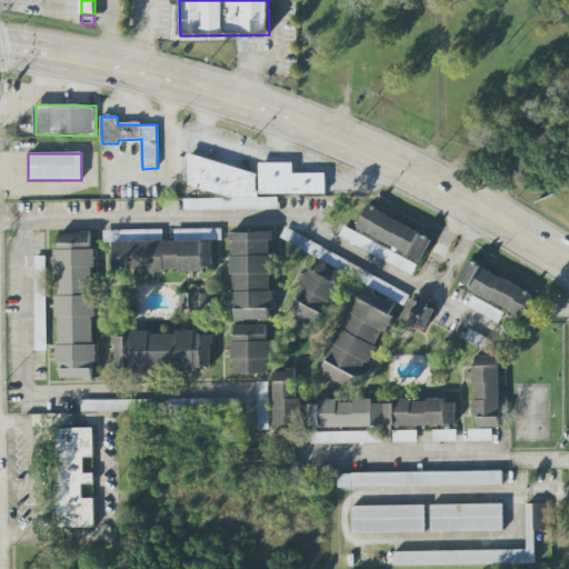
[(259,165),(259,195),(325,195),(325,175),(291,175),(291,165),(259,165)]
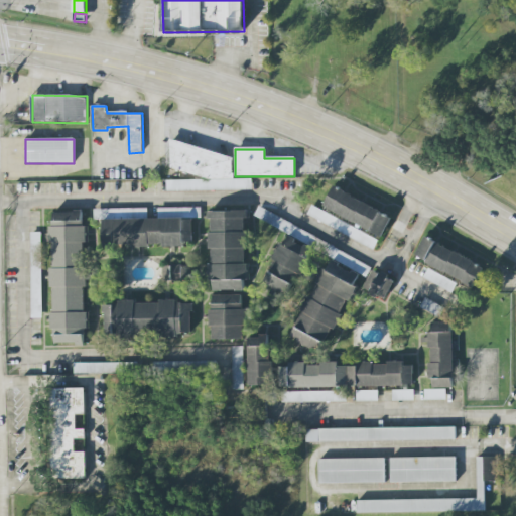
[(250,180),(251,190),(165,191),(164,181),(250,180)]
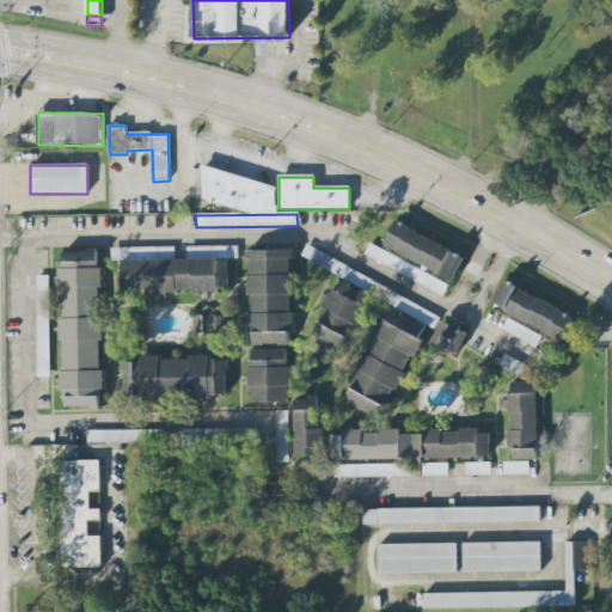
[(396,221),(384,245),(453,281),(466,257),(396,221)]
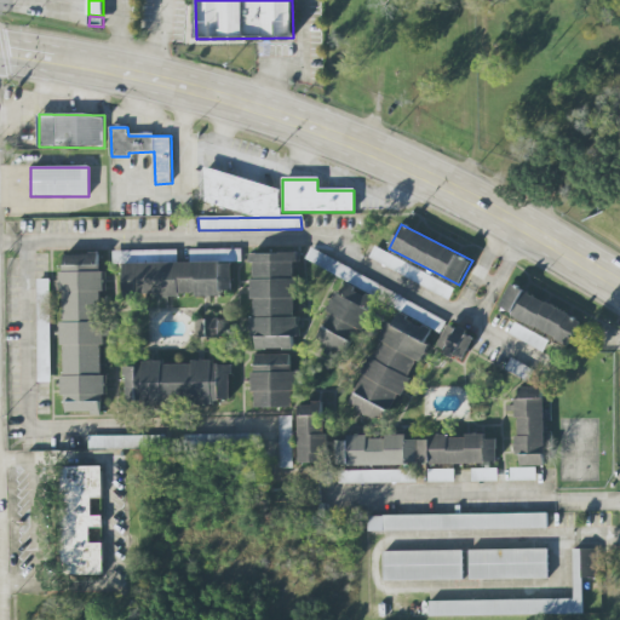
[(374,247),(367,258),(447,302),(453,290),(374,247)]
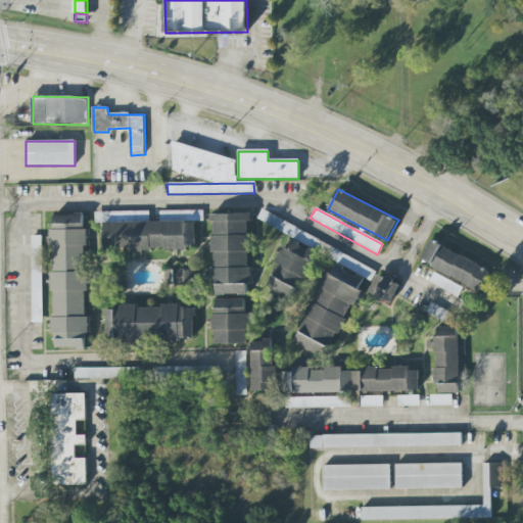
[(322,240),(263,209),(257,219),(317,250),(322,240)]
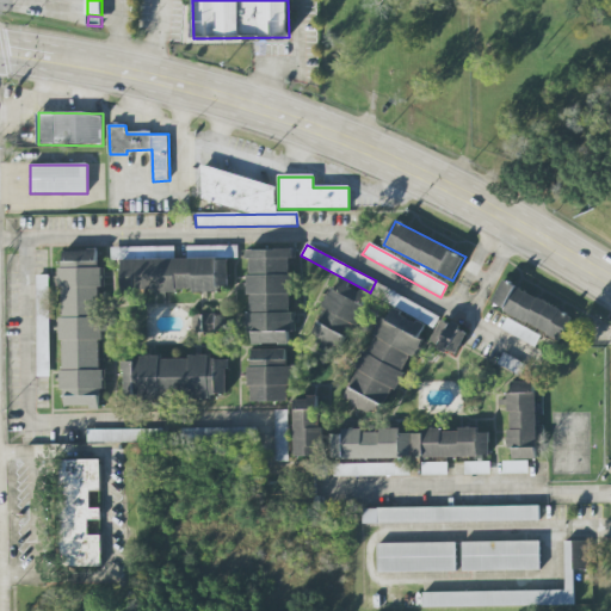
[(122,292),(229,292),(229,258),(239,258),(239,246),(187,246),(187,259),(174,259),(174,247),(112,247),(113,260),(122,260),(122,292)]
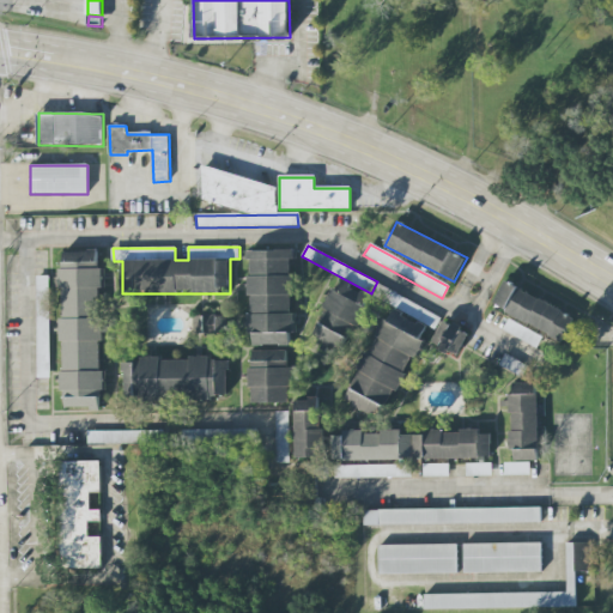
[(291,345),(291,334),(293,334),(293,295),(297,295),(296,274),(292,274),(292,250),(249,250),(250,277),(248,277),(249,335),(254,334),(254,346),(291,345)]
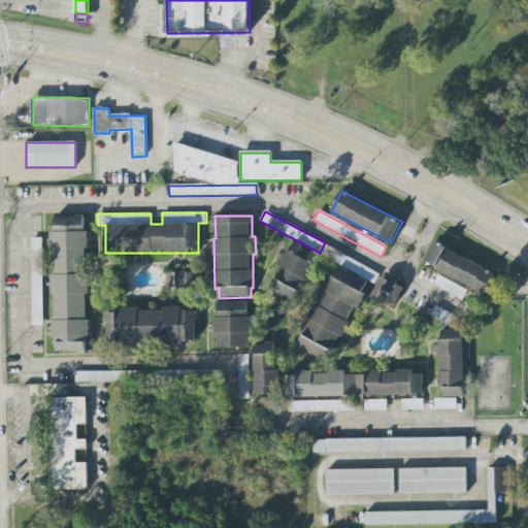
[(87,353),(90,217),(55,217),(52,338),(57,338),(57,352),(87,353)]
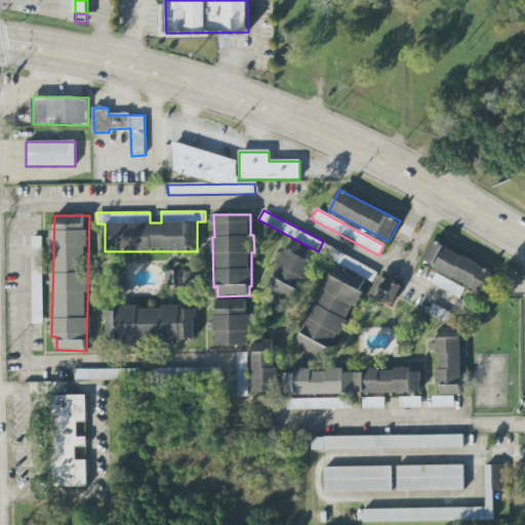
[(33,324),(43,324),(42,237),(32,237),(33,324)]
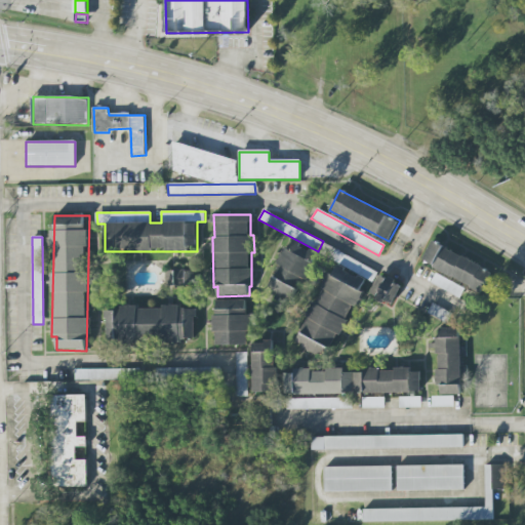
[(292,301),(318,255),(292,241),(267,287),(292,301)]
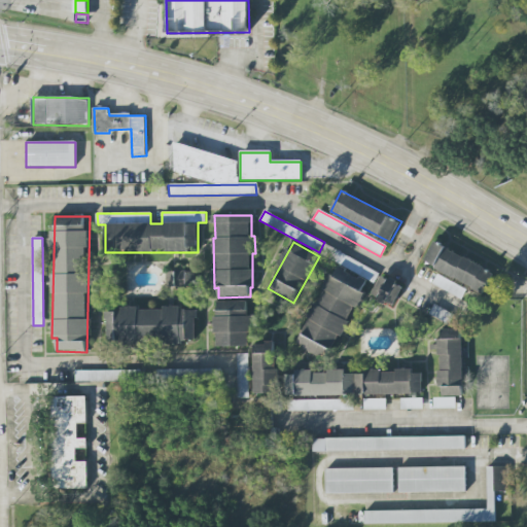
[(494,270),(432,244),(424,266),(485,291),(494,270)]
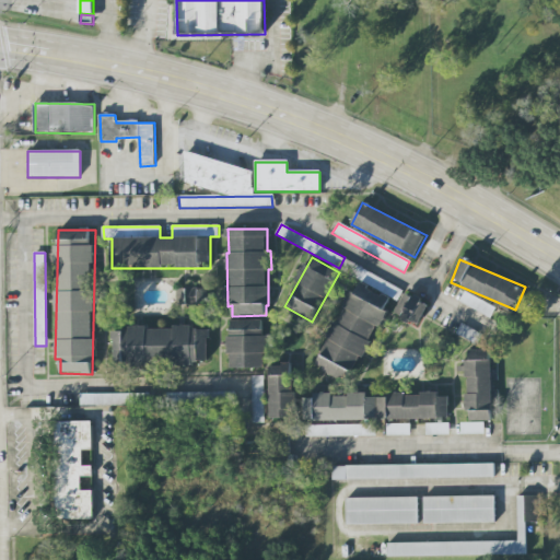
[(315,366),(350,383),(377,325),(380,326),(393,299),(397,301),(403,289),(360,269),(357,278),(315,366)]
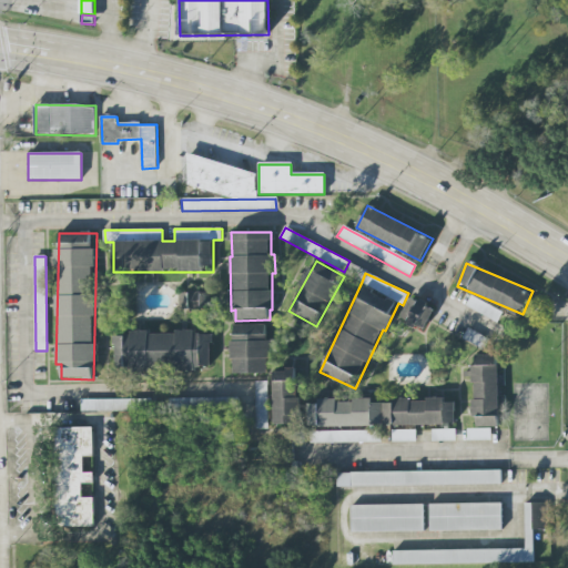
[(211,293),(180,292),(179,310),(210,311),(211,293)]
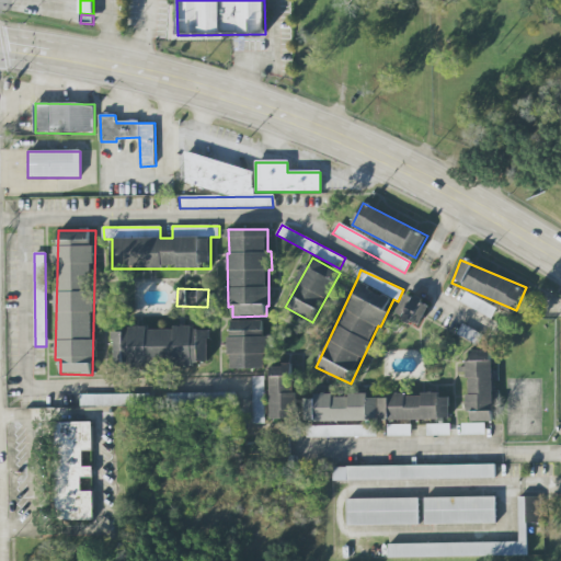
[(421,302),(422,300),(405,293),(396,315),(420,325),(430,307),(421,302)]
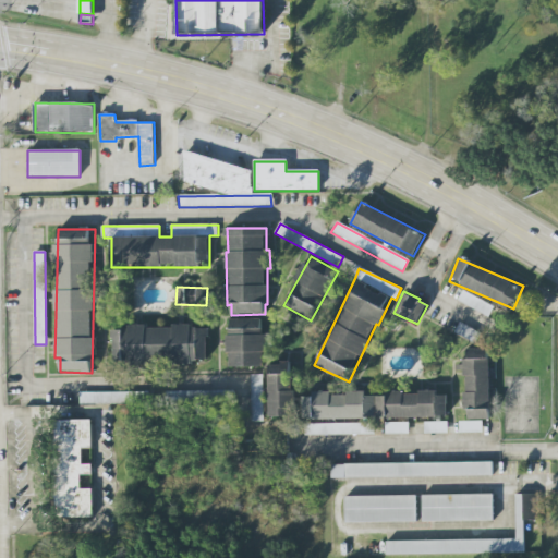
[(458,303),(489,315),(494,304),(462,292),(458,303)]
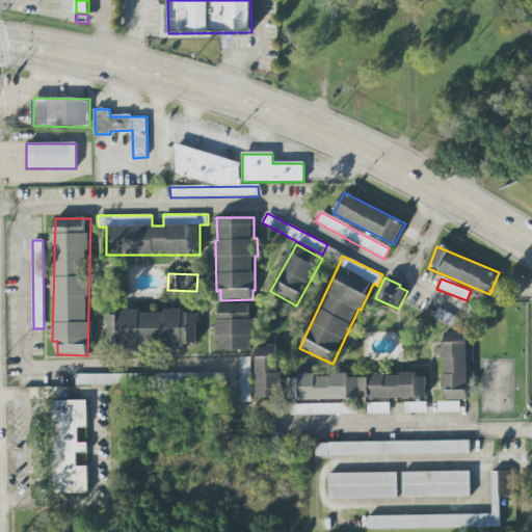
[(253,349),(251,303),(218,304),(218,350),(253,349)]
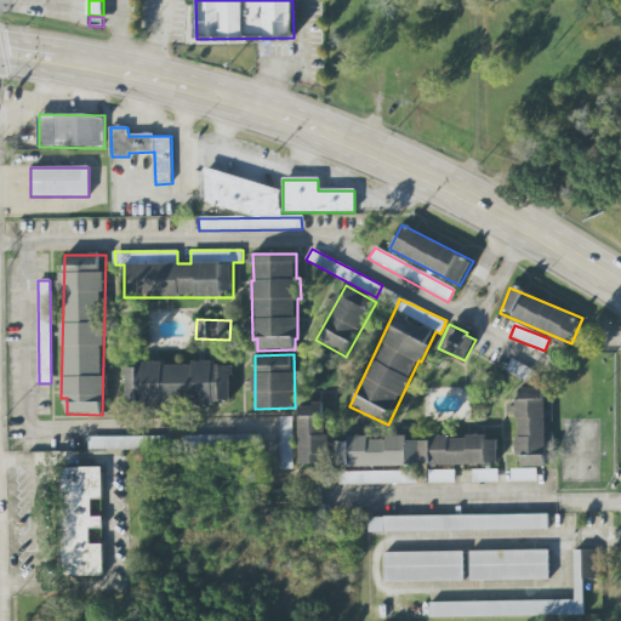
[(126,404),(215,405),(215,400),(231,400),(232,364),(142,362),(142,368),(126,366),(126,404)]
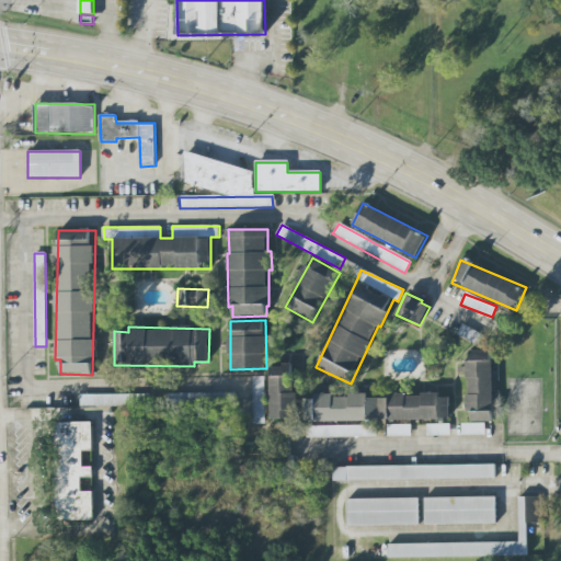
[(492,351),(470,351),(471,361),(468,361),(469,422),(493,422),(492,351)]
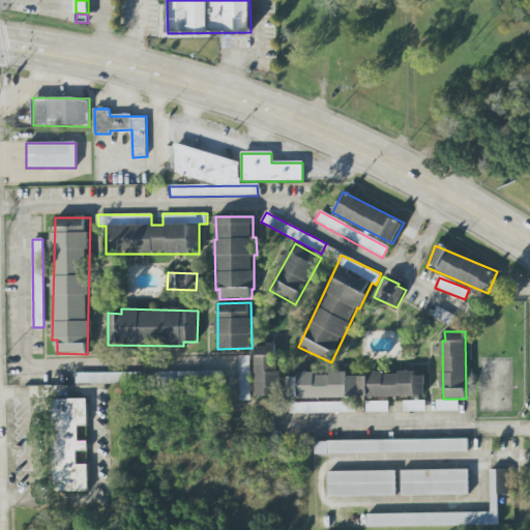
[(257,396),(280,395),(278,345),(256,345),(257,396)]
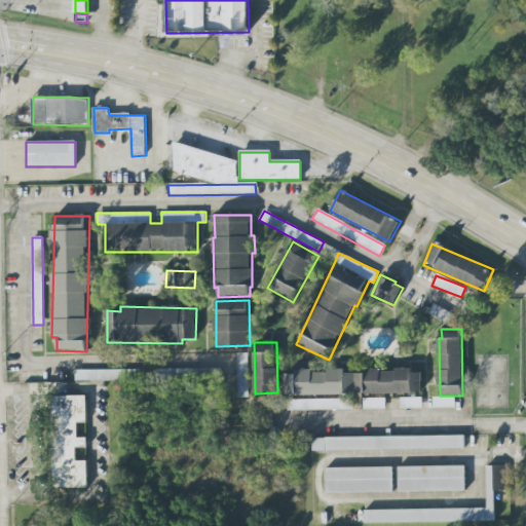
[(248,353),(237,353),(238,398),(249,398),(248,353)]
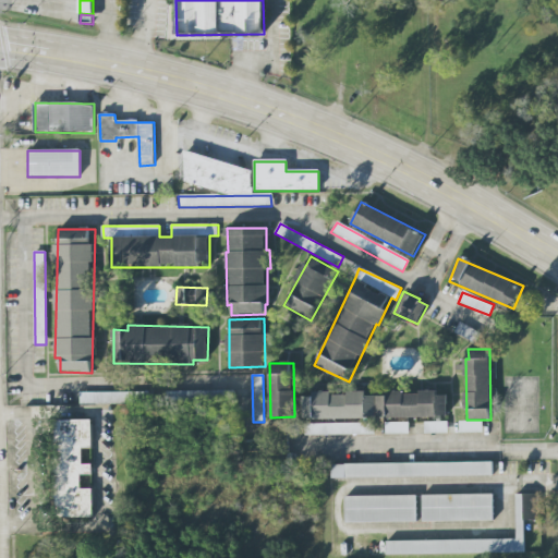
[(239,390),(164,392),(165,403),(239,401),(239,390)]
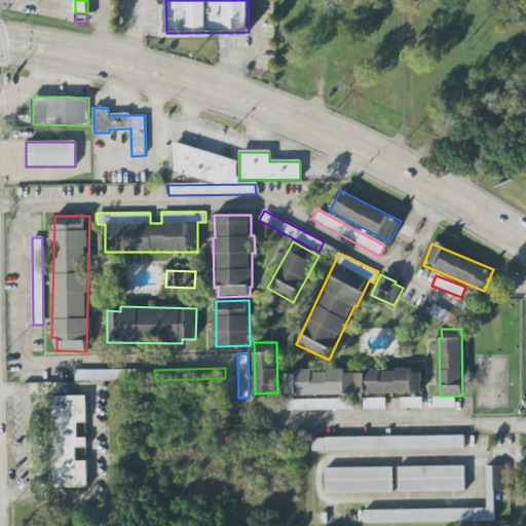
[(296,395),(422,393),(421,373),(412,373),(411,368),(396,368),(396,370),(368,370),(368,373),(345,373),(345,371),(313,371),(313,370),(296,370),(296,395)]
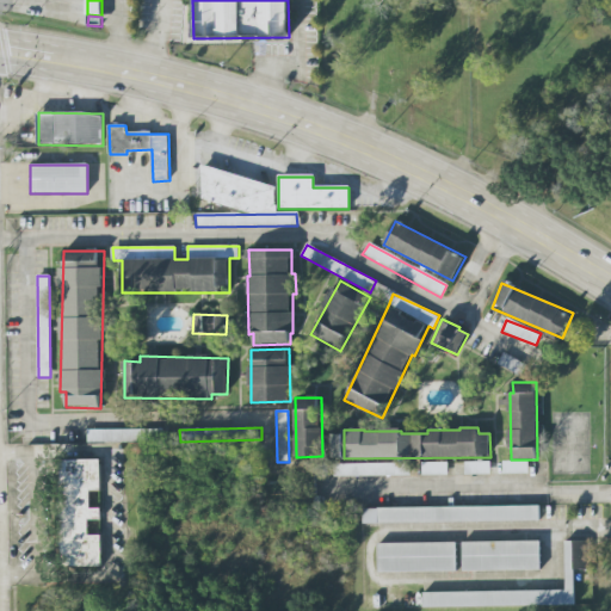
[(164,430),(87,430),(87,443),(164,442),(164,430)]
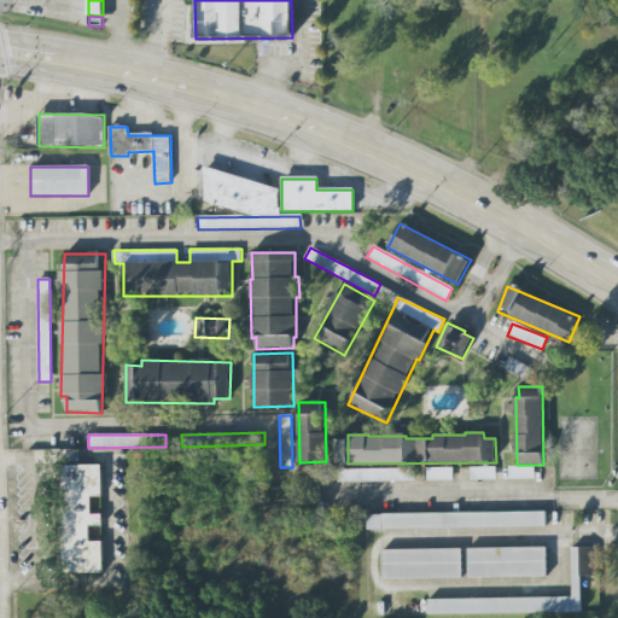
[(62,466),(62,573),(103,572),(103,541),(89,541),(89,525),(103,525),(101,514),(92,514),(91,496),(101,496),(101,465),(62,466)]
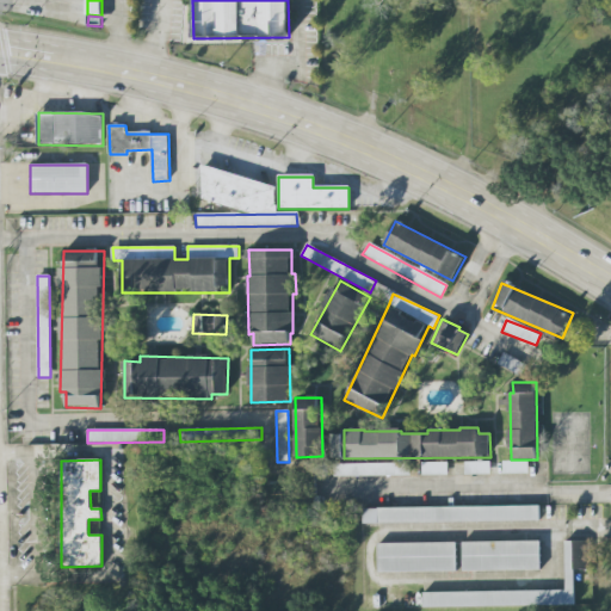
[(423,475),(448,475),(448,463),(423,462),(423,475)]
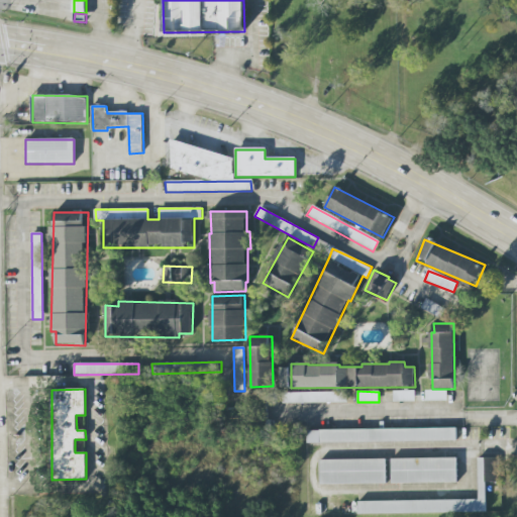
[(415,391),(394,391),(393,401),(415,402),(415,391)]
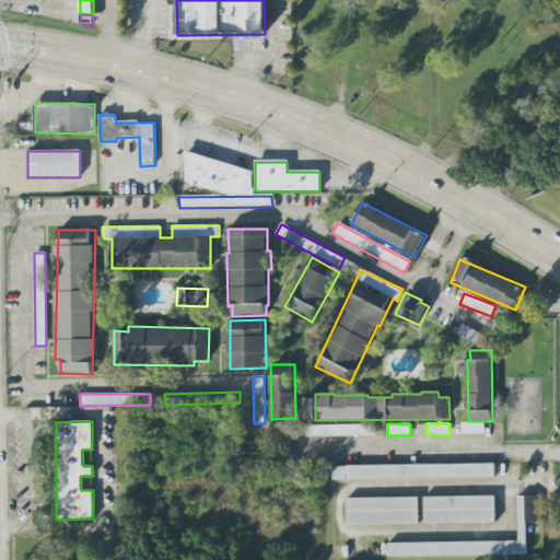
[(483,423),(462,423),(462,434),(485,434),(483,423)]
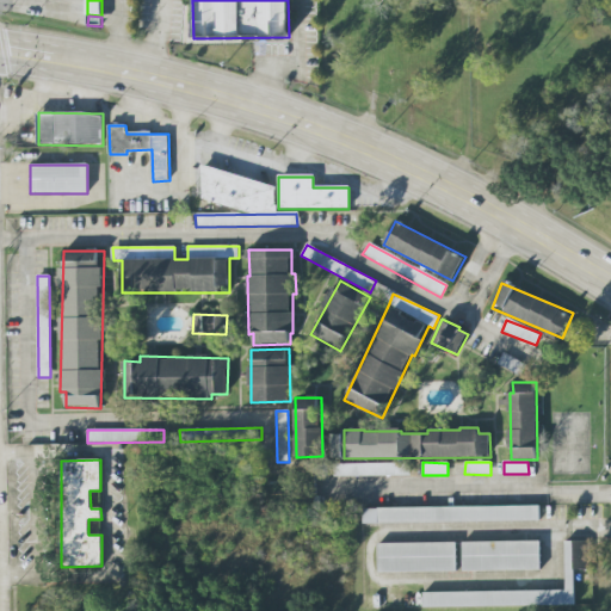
[(411,475),(411,463),(335,464),(335,476),(411,475)]
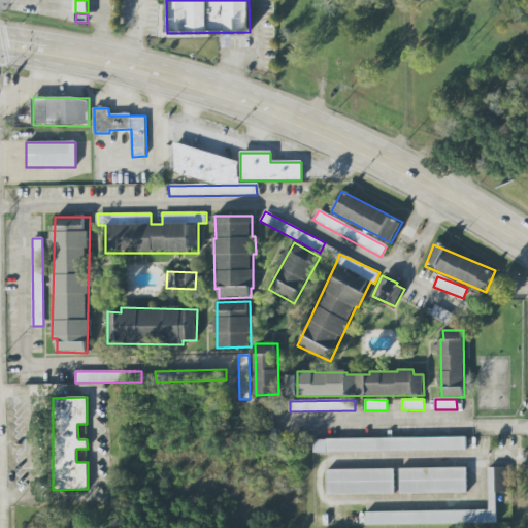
[(466,437),(312,440),(312,453),(467,450),(466,437)]
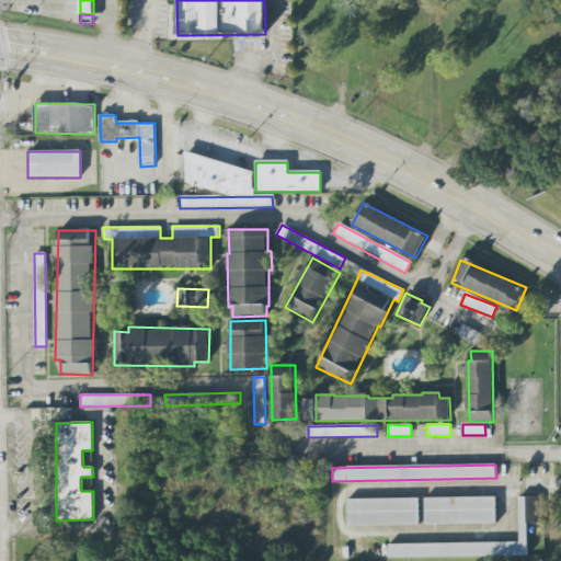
[(389,544),(521,542),(521,496),(541,495),(541,523),(527,523),(527,556),(389,557),(389,544)]
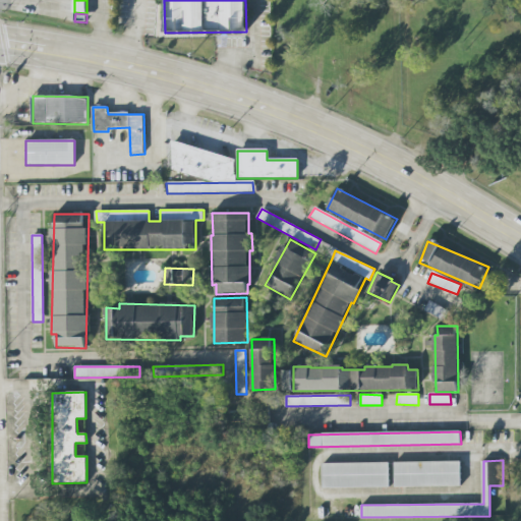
[(461,462),(395,463),(395,487),(461,486),(461,462)]
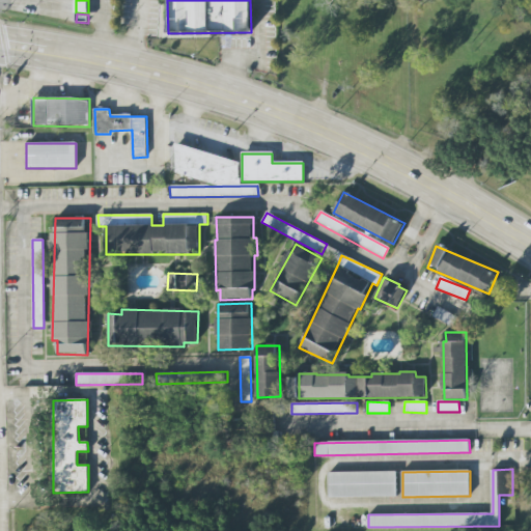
[(396,472),(396,497),(329,498),(329,473),(396,472)]
